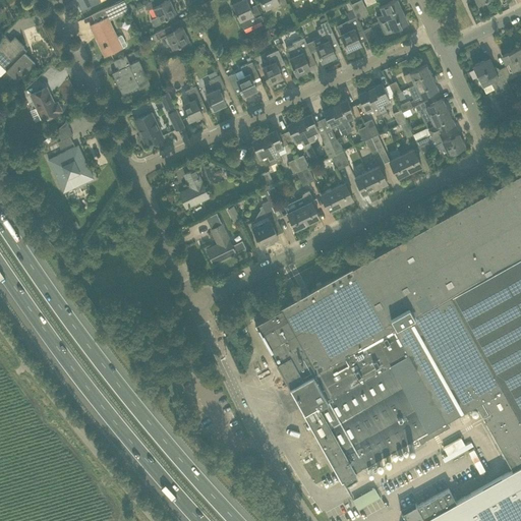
[(76,0),(81,9),(88,6),(97,2),(100,1),(100,0),(76,0)]
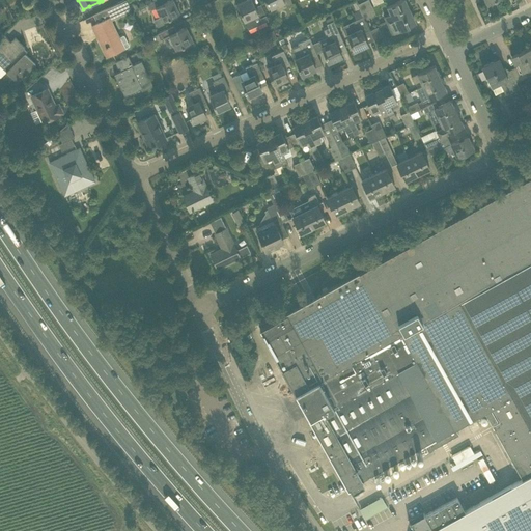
[(127,0),(124,0),(106,9),(109,16),(111,19),(131,10),(127,0)]
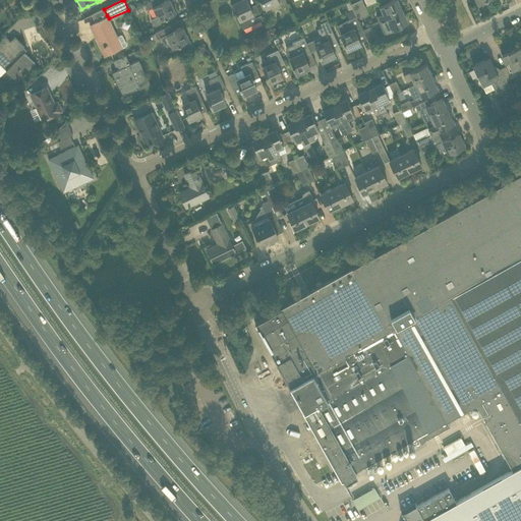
[(160,20),(168,16),(167,16),(176,11),(170,0),(166,0),(160,3),(158,0),(152,0),(148,2),(145,3),(148,9),(153,7),(157,16),(151,18),(155,25),(161,22),(160,20)]
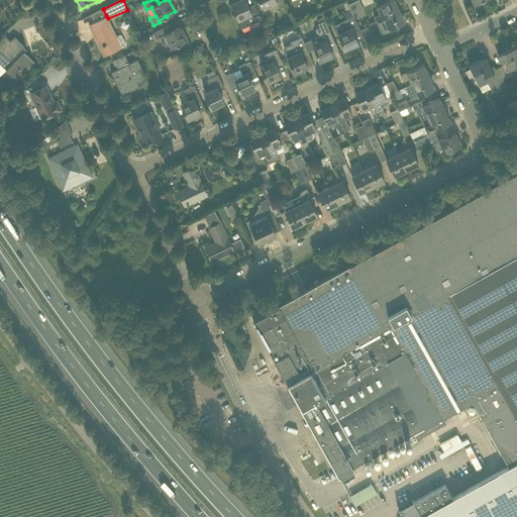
[(261,19),(257,13),(253,4),(248,6),(244,0),(236,0),(230,3),(234,11),(234,12),(241,28),(261,19)]
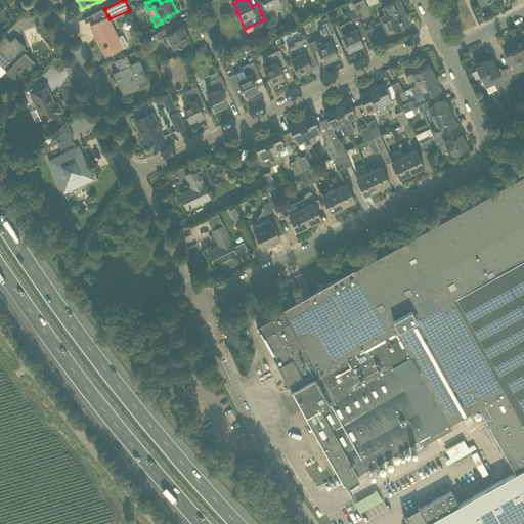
[(289,4),(287,0),(263,0),(267,8),(280,2),(282,7),(289,4)]
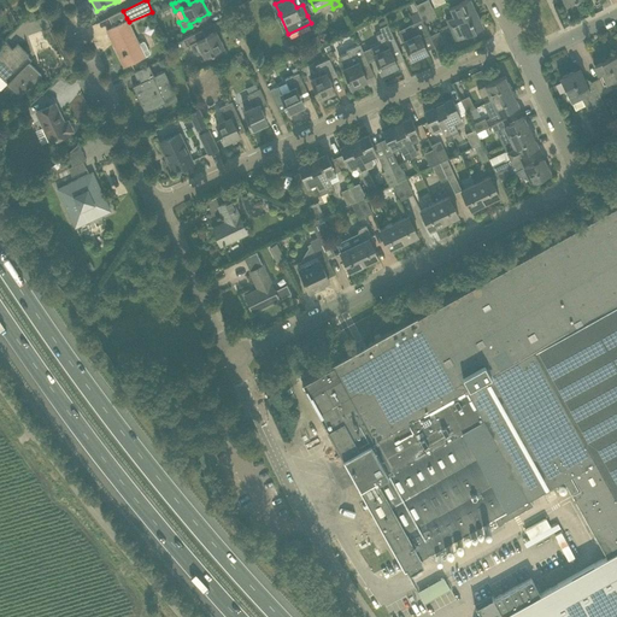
[(424,0),(415,5),(419,15),(433,7),(429,0),(424,0)]
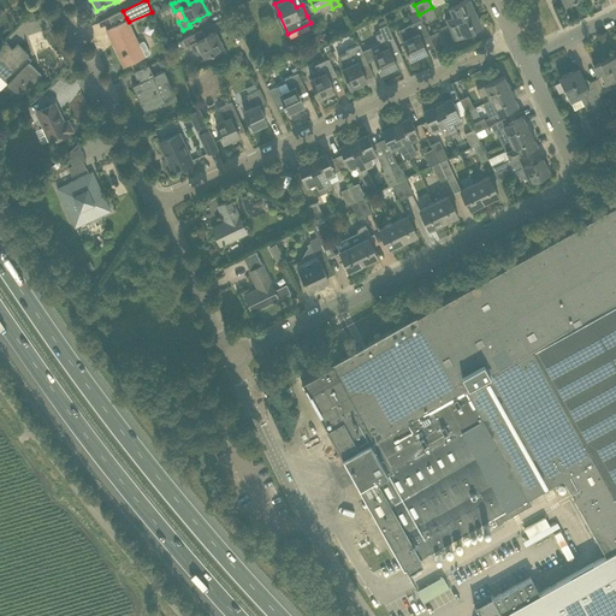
[(449,24),(474,12),(468,0),(463,0),(450,6),(454,15),(446,18),(449,24)]
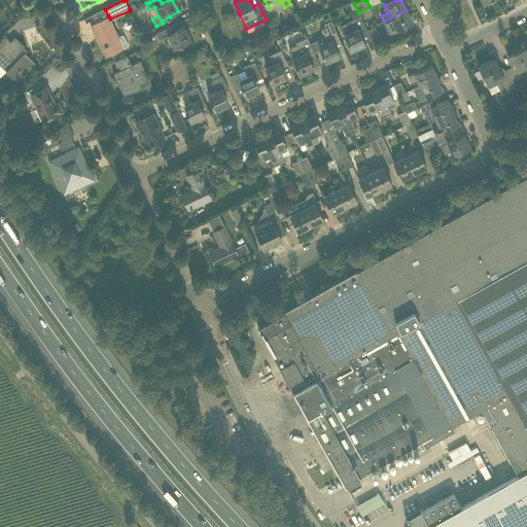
[(358,12),(360,16),(361,21),(374,14),(370,6),(358,12)]
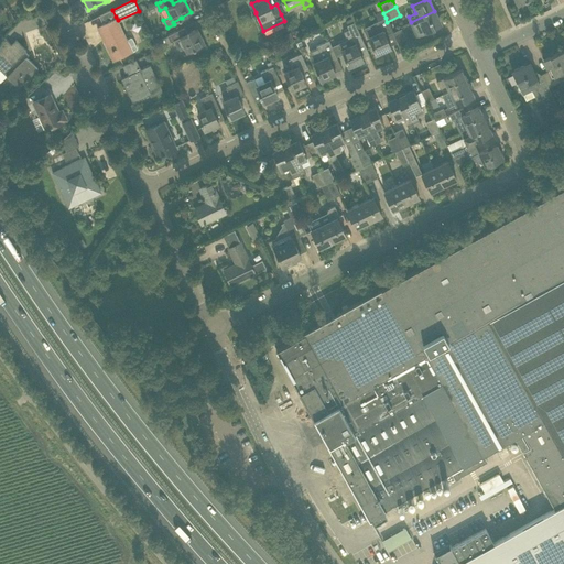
[(411,22),(414,29),(418,35),(441,24),(434,11),(411,22)]
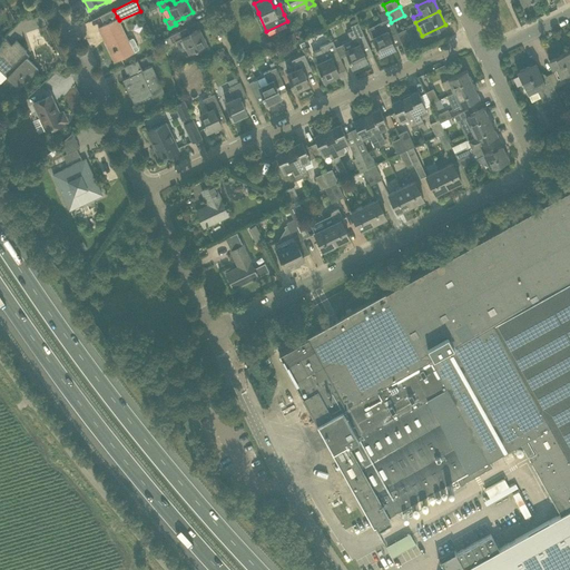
[(395,31),(391,22),(390,18),(376,23),(379,27),(370,31),(373,37),(375,41),(376,46),(375,46),(380,55),(394,48),(389,35),(395,31)]
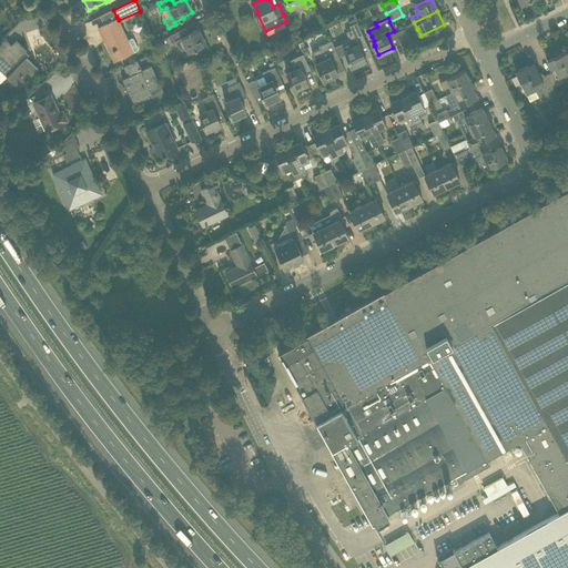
[(101,26),(98,28),(104,42),(113,61),(123,57),(129,54),(138,50),(138,48),(133,38),(132,37),(128,40),(119,21),(114,22),(111,24),(109,21),(101,26)]
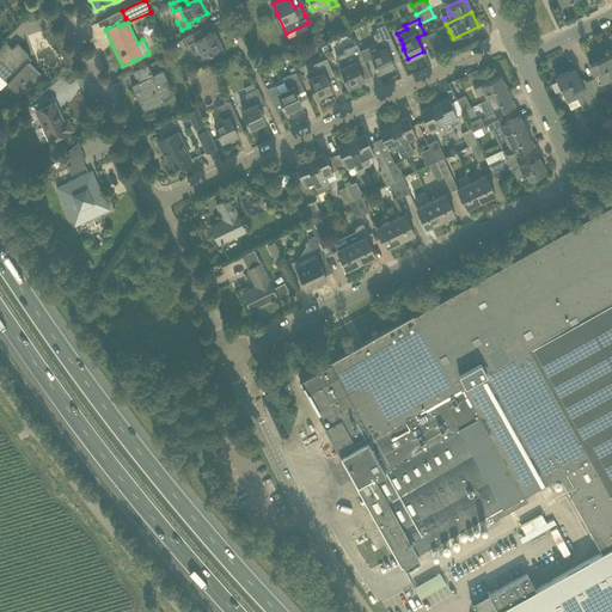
[(373,35),(379,49),(371,53),(374,62),(374,63),(378,72),(395,65),(389,51),(396,48),(384,23),(377,28),(379,31),(373,35)]
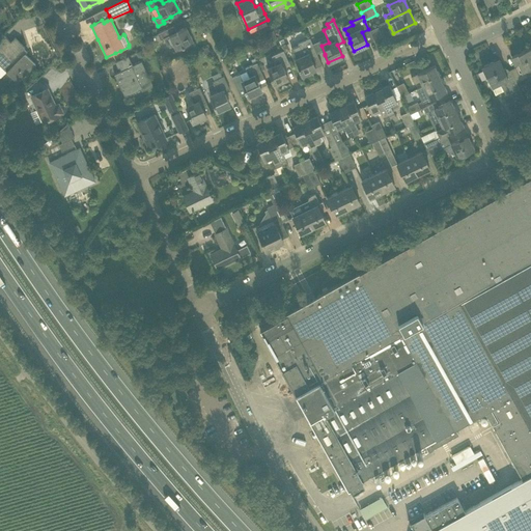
[(171,46),(173,45),(175,49),(185,45),(184,45),(193,40),(187,26),(176,31),(173,26),(158,33),(161,39),(164,37),(167,45),(171,46)]
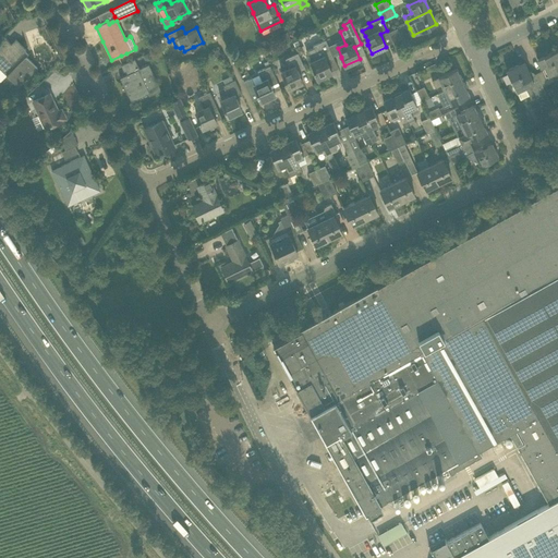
[(402,40),(398,31),(397,28),(388,32),(395,44),(402,40)]
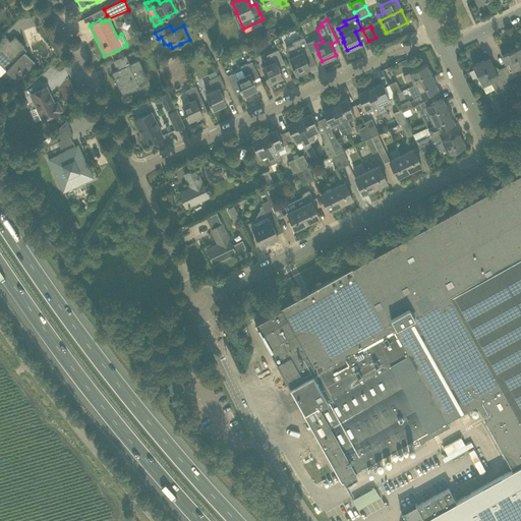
[(268,31),(259,34),(262,39),(271,36),(268,31)]
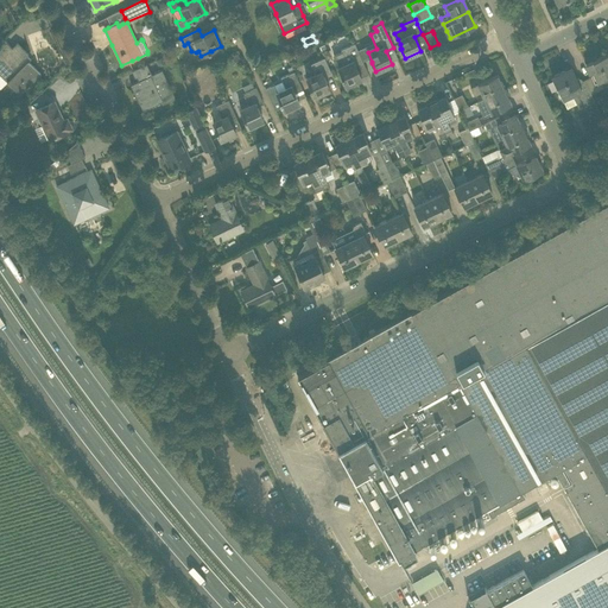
[(19,94),(32,82),(40,74),(25,57),(29,54),(18,43),(12,48),(7,43),(0,49),(0,74),(7,81),(19,94)]
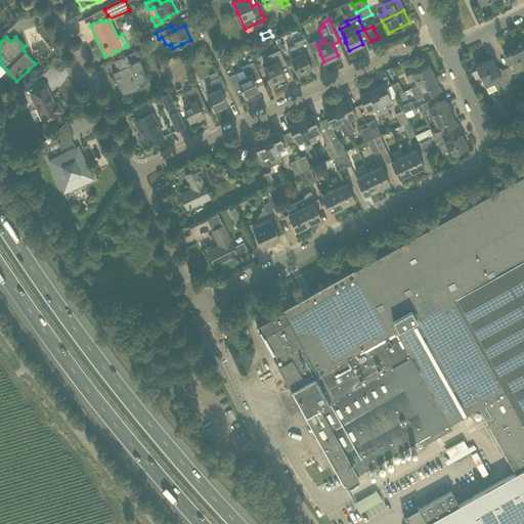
[(291,57),(293,61),(295,66),(294,66),(298,74),(311,68),(306,55),(312,52),(305,37),(294,42),(295,45),(288,48),(292,56),(291,57)]
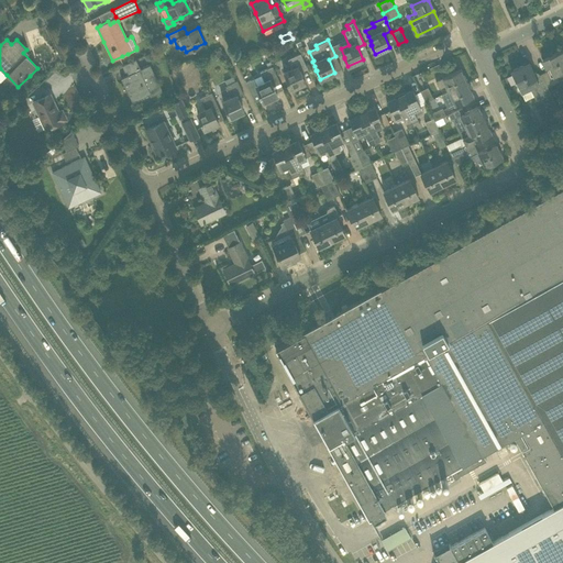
[(541,74),(548,87),(559,81),(555,75),(562,70),(562,50),(542,59),(548,70),(541,74)]
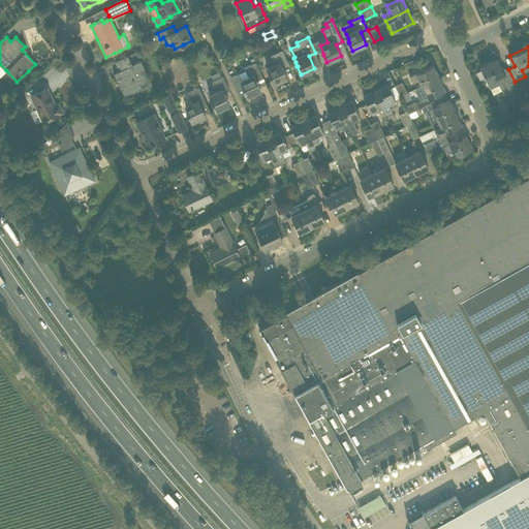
[(288,63),(284,53),(282,50),(271,56),(275,64),(267,67),(271,75),(270,76),(273,84),(287,78),(282,65),(288,63)]
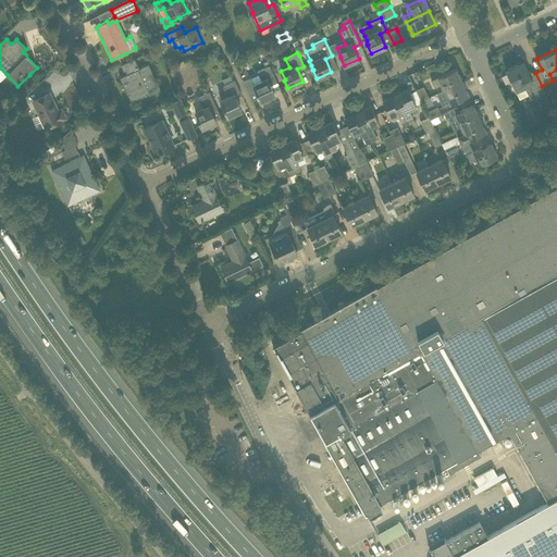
[(130,73),(120,77),(131,101),(132,101),(136,98),(137,97),(136,97),(148,91),(149,95),(160,89),(148,64),(139,69),(134,59),(131,60),(121,65),(124,71),(127,69),(130,73)]
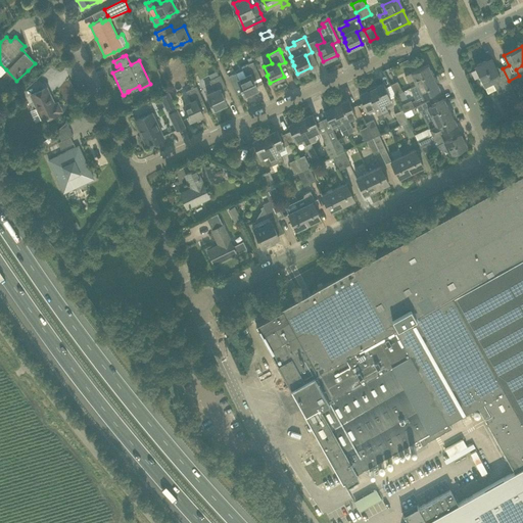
[(497,66),(495,67),(491,58),(474,65),(483,85),(492,81),(497,93),(501,91),(511,86),(509,81),(503,68),(501,68),(501,67),(497,66)]
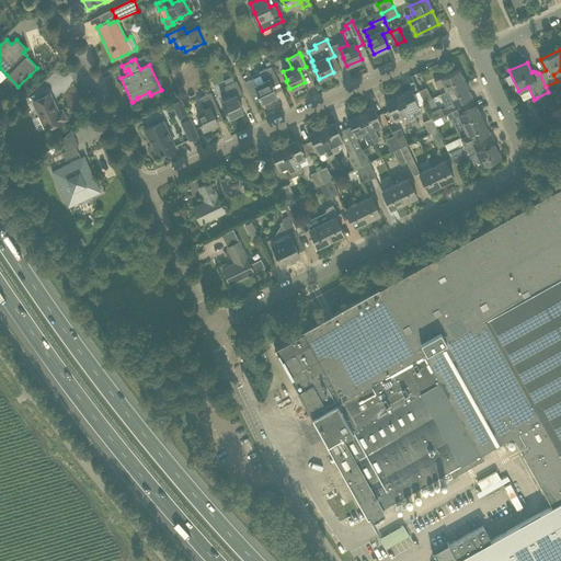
[(244,82),(253,101),(260,98),(262,102),(276,95),(272,86),(279,82),(272,66),(267,68),(259,71),(260,75),(244,82)]
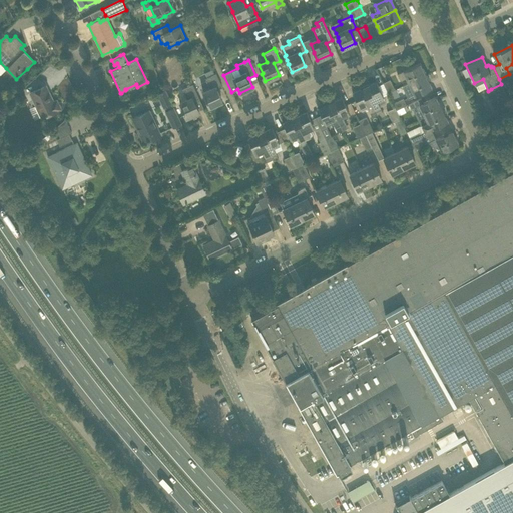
[(425,75),(419,63),(397,74),(400,80),(406,77),(409,82),(425,75)]
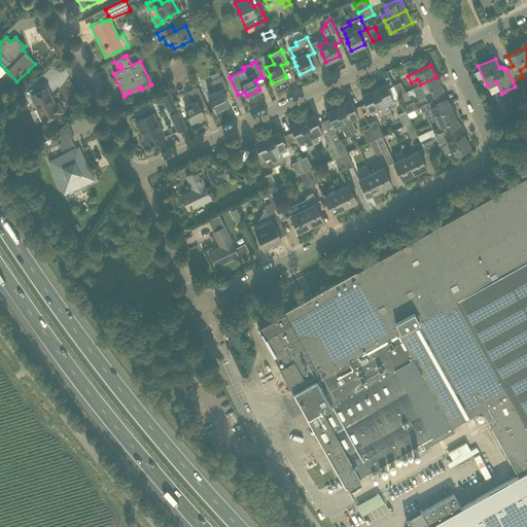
[(212,79),(211,80),(216,91),(208,95),(212,102),(211,102),(215,110),(229,104),(222,93),(229,90),(221,75),(220,76),(218,71),(210,74),(212,79)]
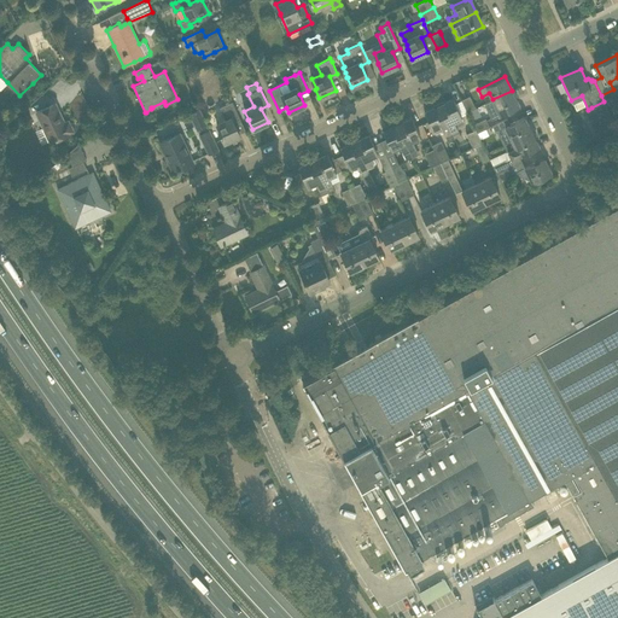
[(468,95),(462,85),(456,87),(468,112),(476,109),(470,95),(468,95)]
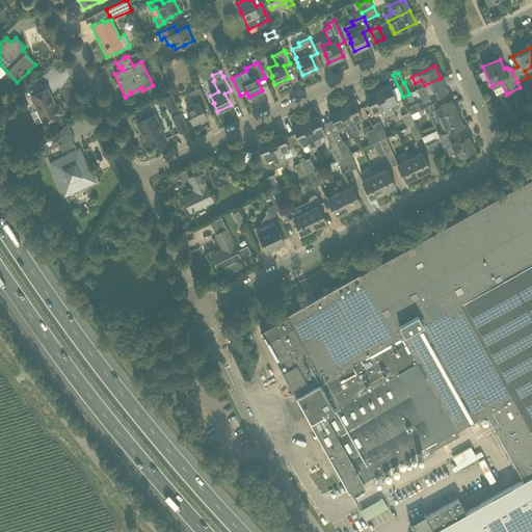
[(447,90),(441,78),(424,85),(427,91),(421,95),(424,101),(447,90)]
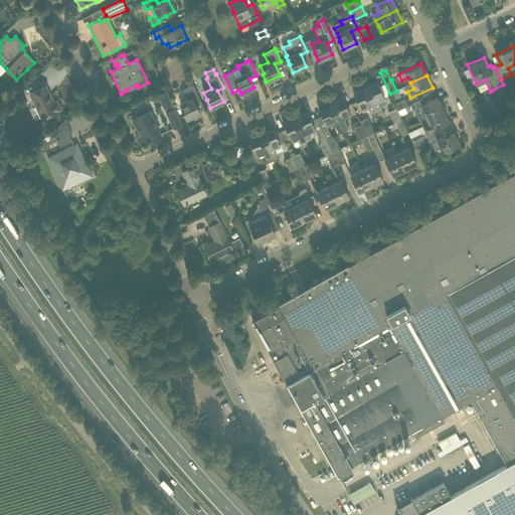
[(378,115),(383,112),(378,101),(384,98),(377,82),(365,88),(378,115)]
